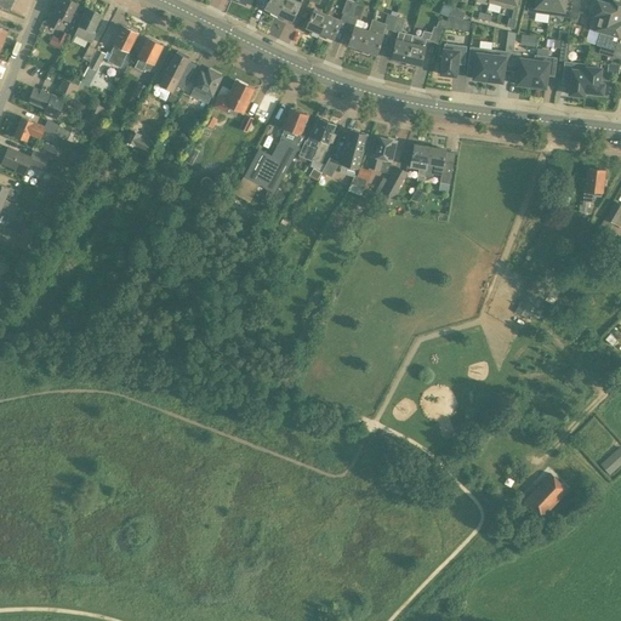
[(0,0),(0,6),(9,11),(13,0),(0,0)]
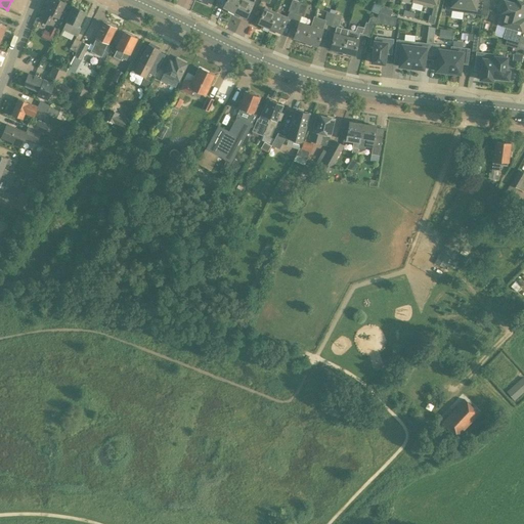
[(57,0),(52,0),(46,12),(46,13),(42,23),(48,26),(53,16),(57,18),(66,4),(57,0)]
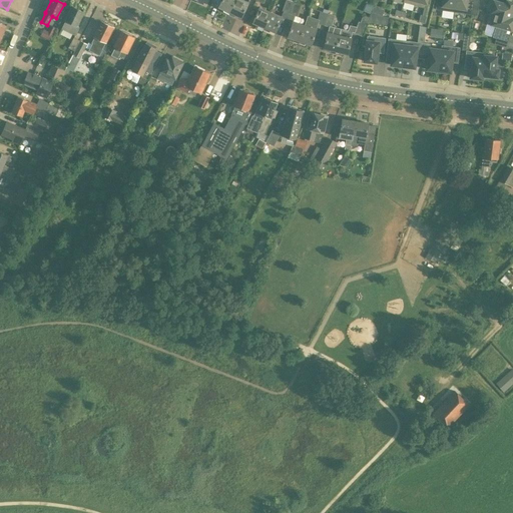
[(223,12),(228,15),(235,0),(221,0),(218,8),(223,10),(223,12)]
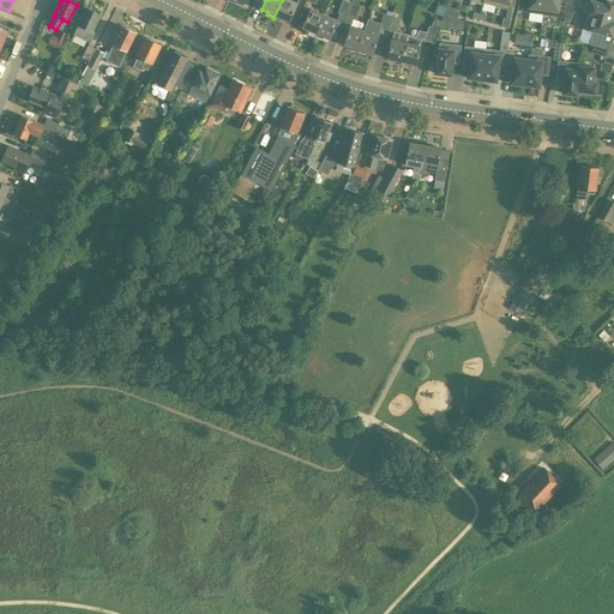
[(296,4),(288,0),(282,0),(274,18),(281,20),(282,19),(288,22),(296,4)]
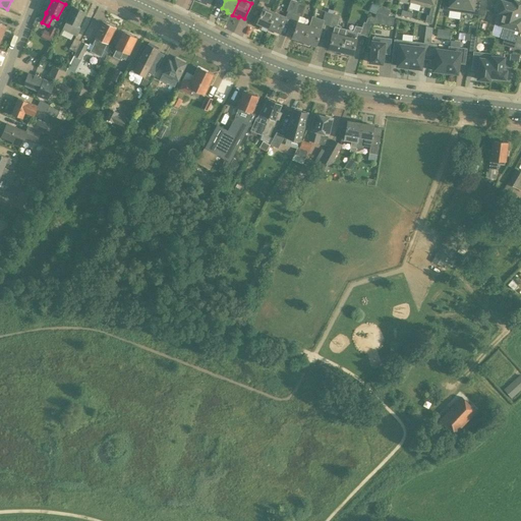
[(291,0),(287,11),(294,14),(298,3),(291,0)]
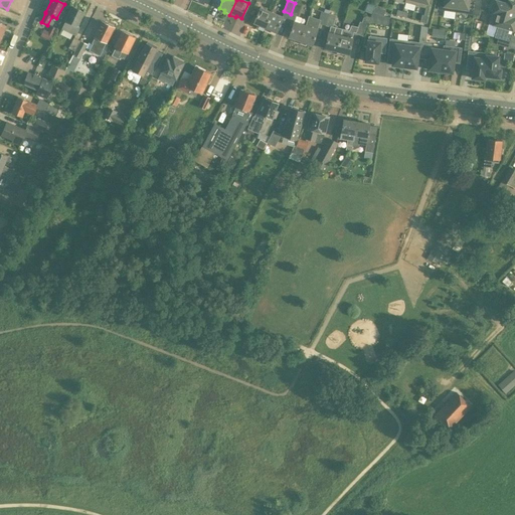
[(416,0),(415,5),(426,8),(427,0),(416,0)]
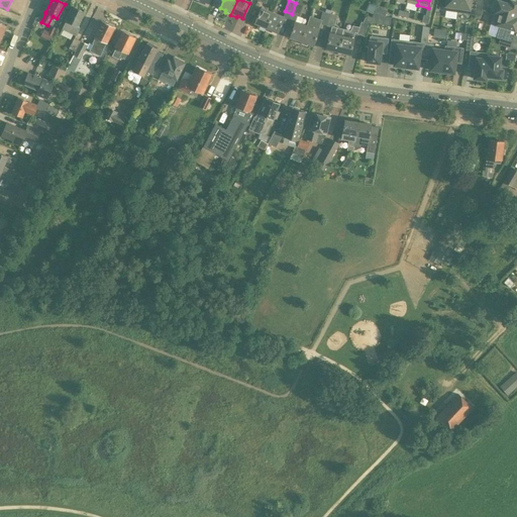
[(456,12),(457,0),(439,0),(438,9),(456,12)]
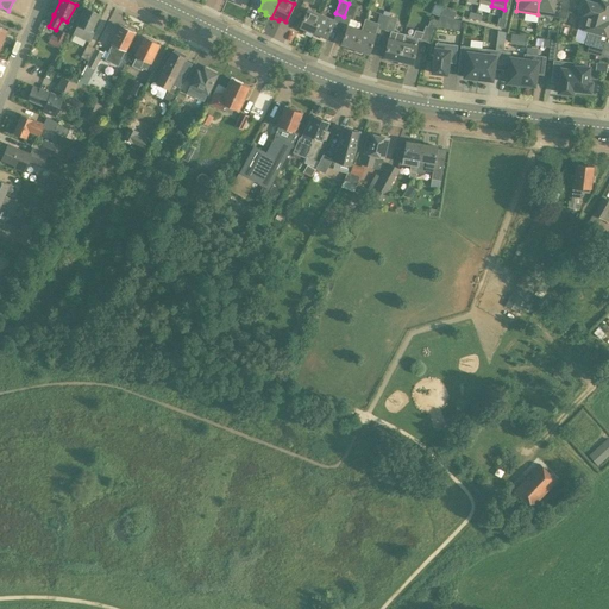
[(553,0),(539,0),(538,14),(565,19),(567,5),(554,2),(553,0)]
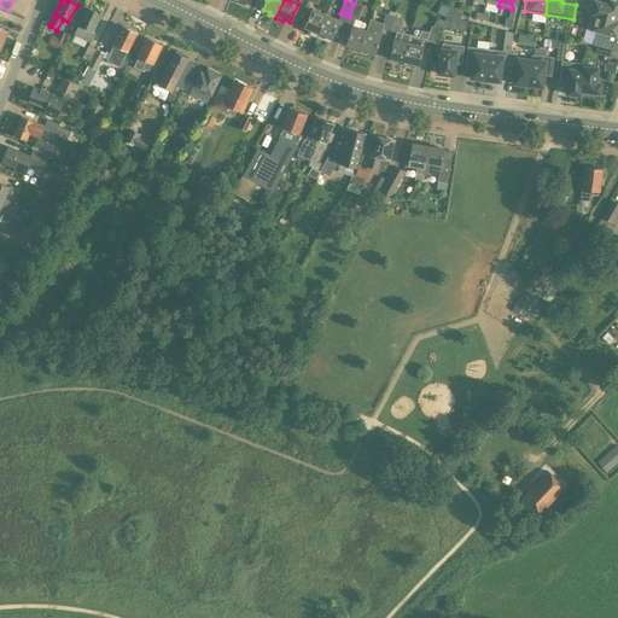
[(589,15),(617,22),(617,21),(614,21),(617,9),(617,3),(610,1),(608,5),(592,0),(588,0),(584,13),(589,15)]
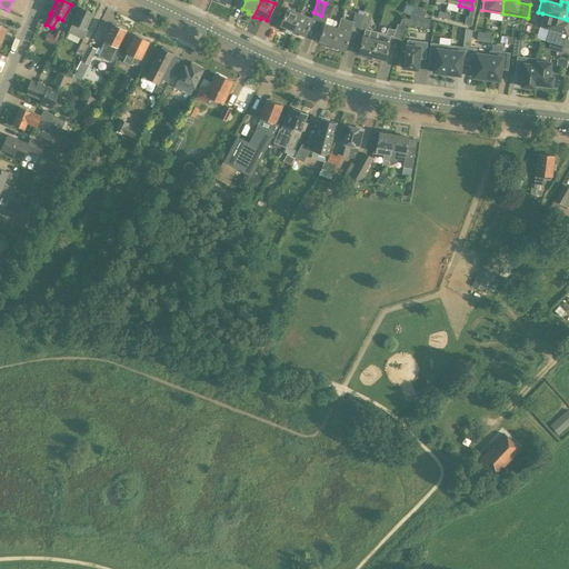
[(335,6),(326,3),(321,16),(330,19),(335,6)]
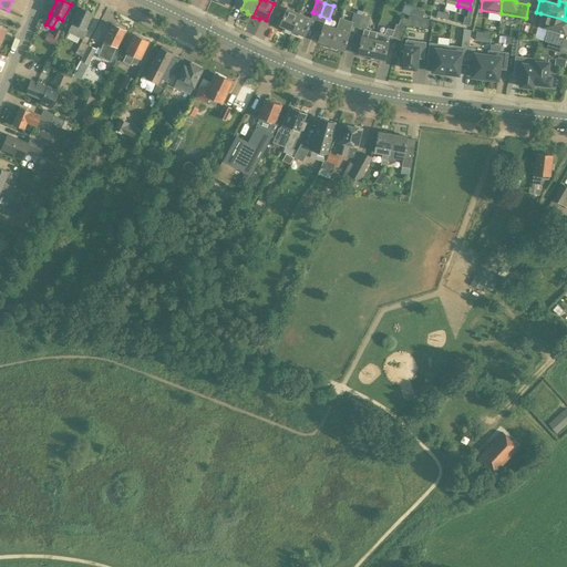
[(88,31),(84,30),(92,14),(80,8),(68,32),(83,40),(88,31)]
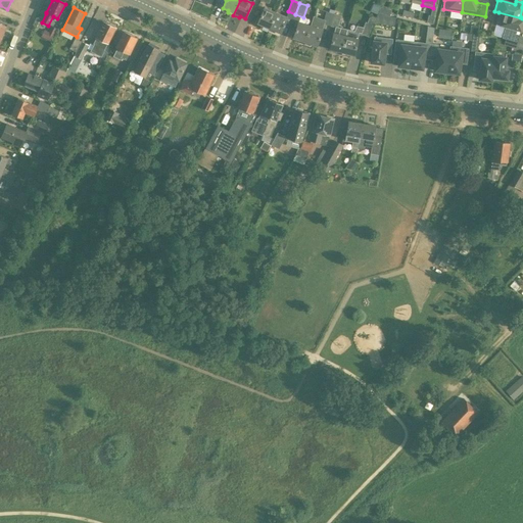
[(323,24),(324,25),(330,27),(334,14),(336,8),(332,7),(330,13),(327,11),(324,19),(323,24)]
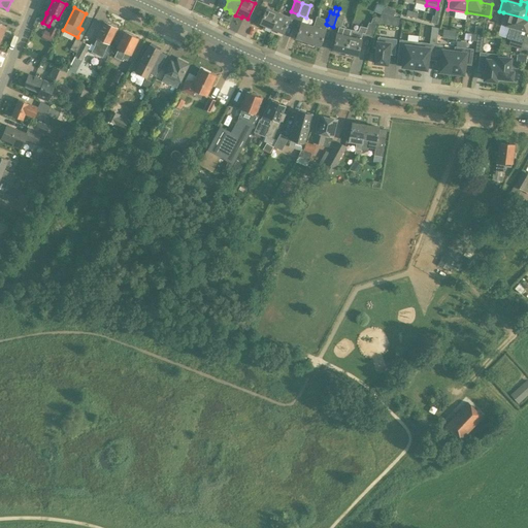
[(395,10),(384,7),(382,13),(393,17),(394,18),(395,10)]
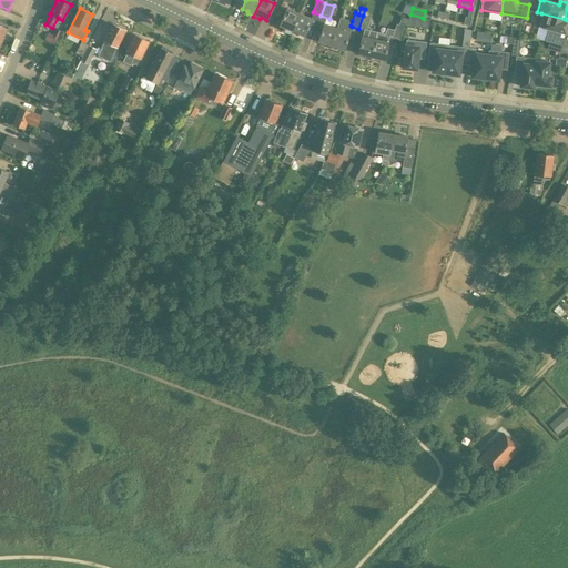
[(285,29),(284,31),(291,33),(298,14),(286,9),(280,26),(285,29)]
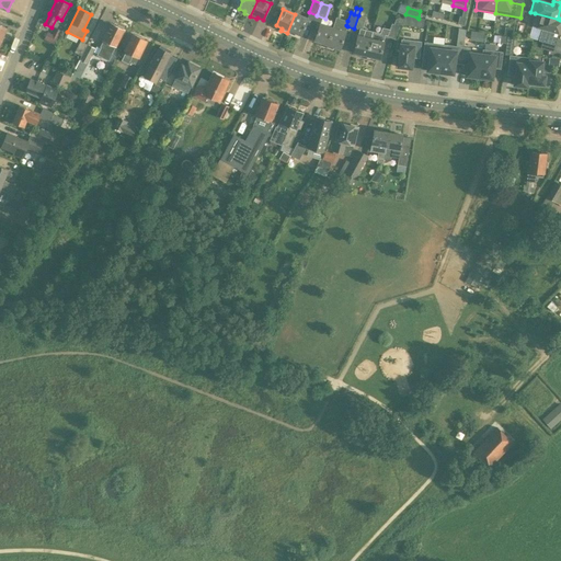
[(560,23),(560,20),(535,13),(531,25),(542,29),(538,41),(542,42),(540,48),(553,52),(557,38),(553,37),(554,32),(558,33),(560,23)]
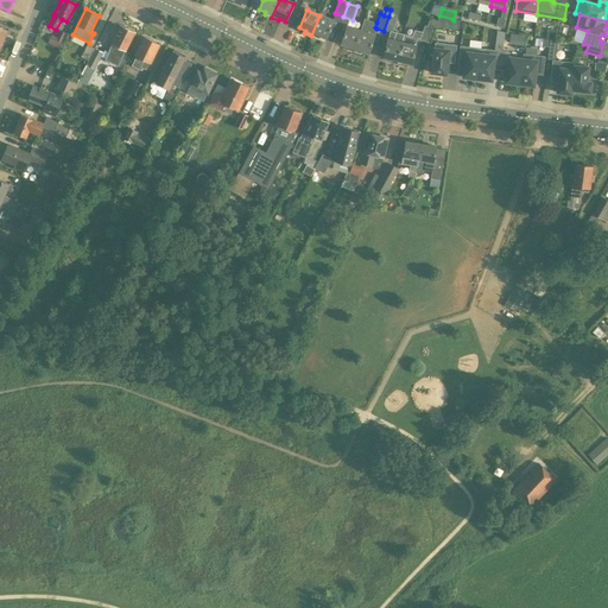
[(327,39),(334,20),(320,16),(311,36),(318,38),(320,36),(327,39)]
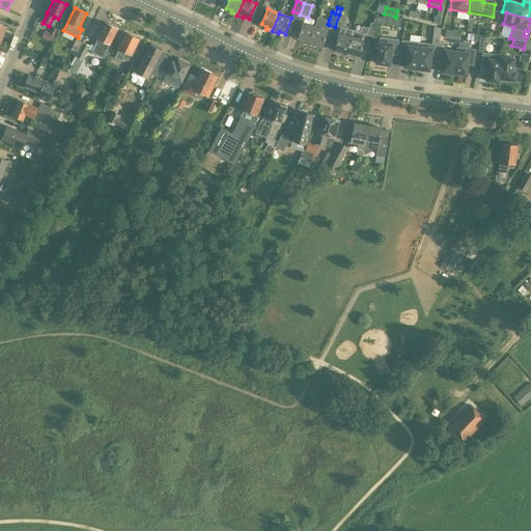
[(335,27),(341,28),(342,29),(343,28),(346,17),(343,16),(339,15),(335,27)]
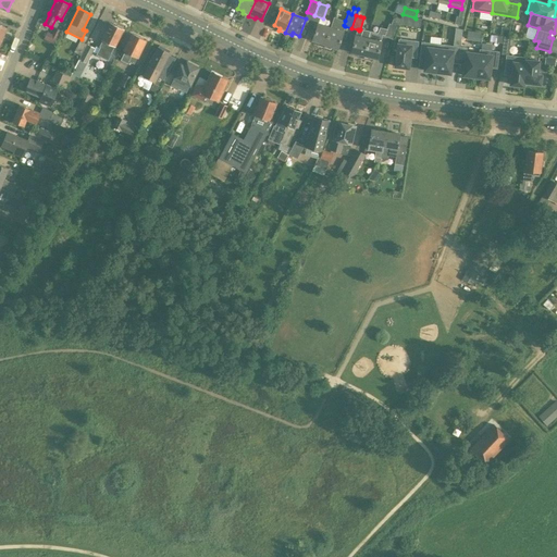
[(397,27),(400,19),(396,17),(396,19),(394,19),(391,25),(388,24),(386,29),(384,36),(392,39),(397,27)]
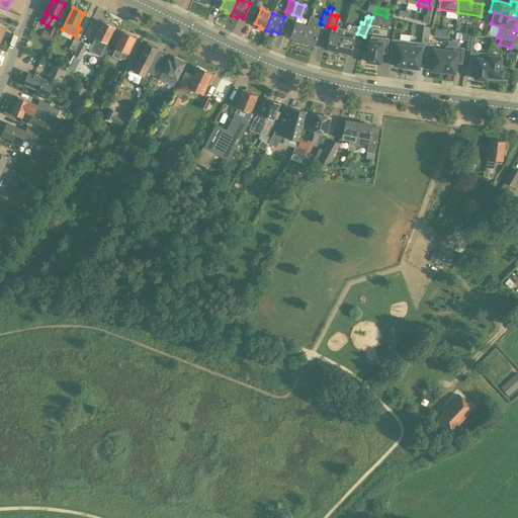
[(295,41),(300,44),(307,25),(295,21),(290,37),(295,39),(295,41)]
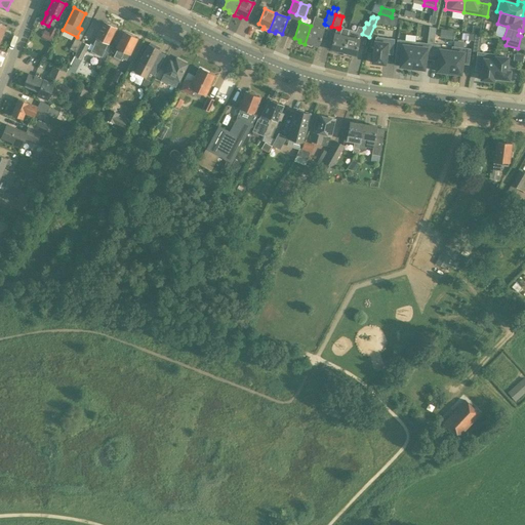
[(96,38),(93,45),(94,45),(91,52),(102,57),(106,50),(105,50),(116,29),(104,23),(95,38),(96,38)]
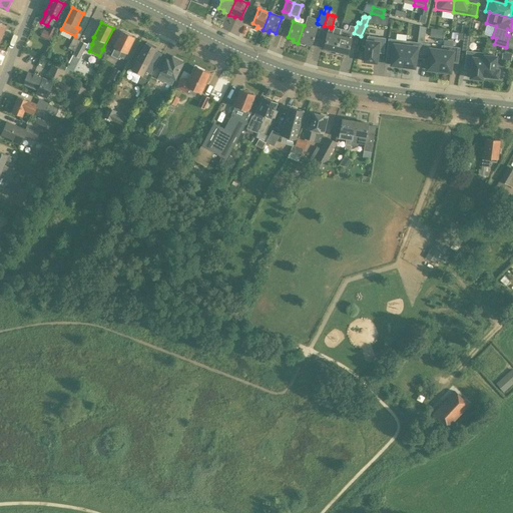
[(305,43),(311,45),(316,29),(318,24),(317,23),(314,22),(312,28),(304,25),(298,43),(305,45),(305,43)]
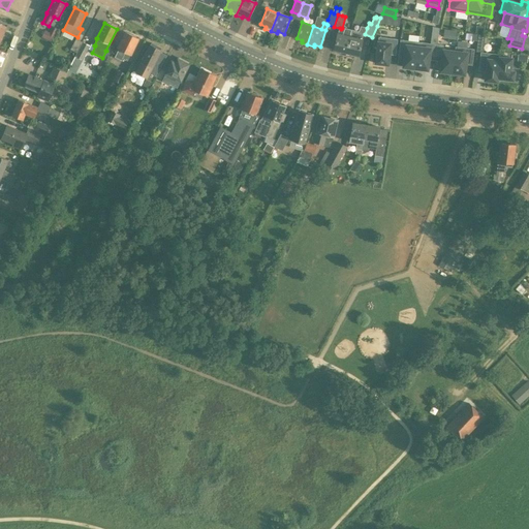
[(41,38),(52,42),(58,30),(53,27),(50,33),(44,31),(41,38)]
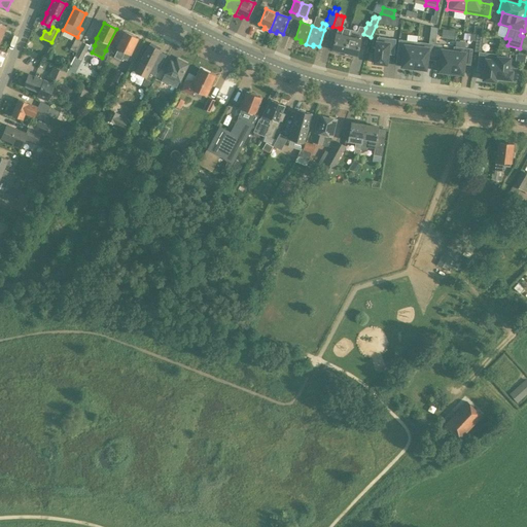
[(362,33),(363,34),(365,28),(359,27),(357,32),(350,30),(349,36),(344,55),(350,57),(350,55),(356,56),(357,54),(360,39),(362,33)]
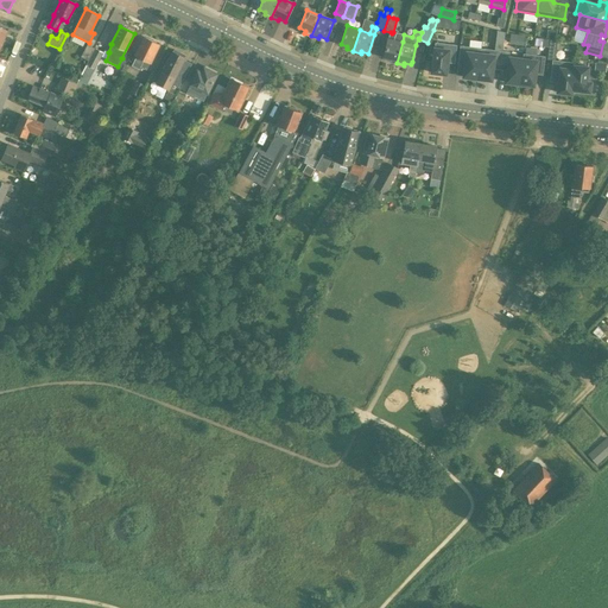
[(494,50),(502,51),(505,32),(496,31),(494,50)]
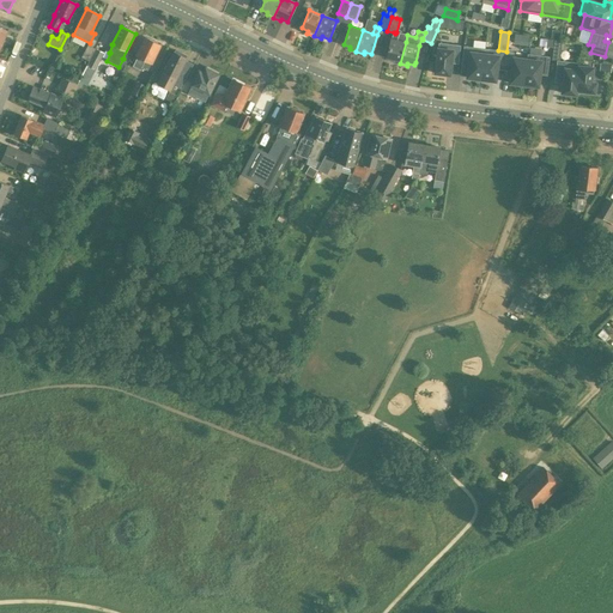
[(393,62),(400,64),(406,42),(407,35),(396,32),(395,34),(394,32),(392,38),(390,38),(387,56),(386,59),(393,60),(393,62)]
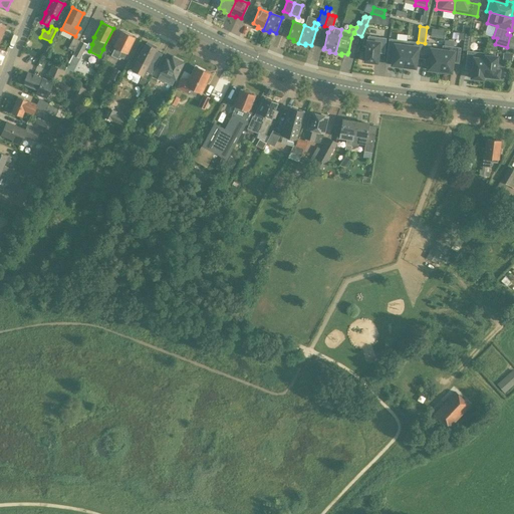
[(132,45),(131,45),(135,38),(121,31),(118,38),(117,38),(113,46),(114,48),(111,55),(117,59),(118,56),(123,59),(126,53),(127,54),(132,45)]
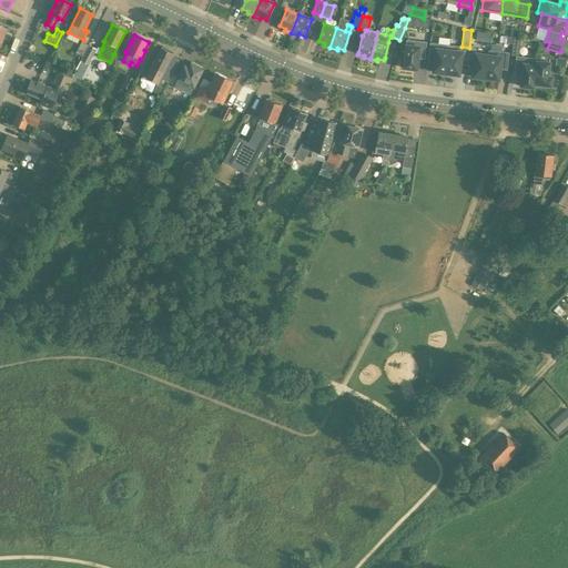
[(406,40),(403,68),(416,70),(418,54),(425,56),(426,42),(406,40)]
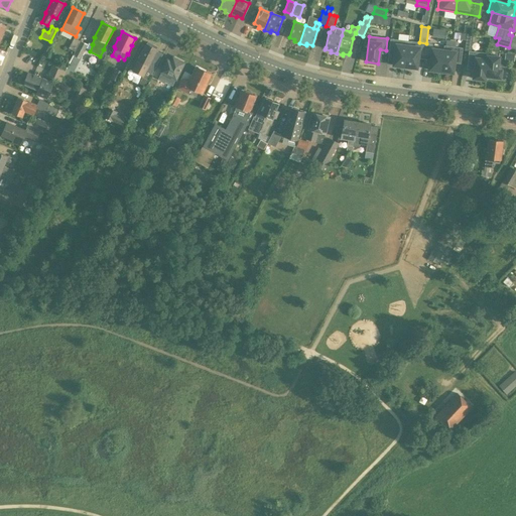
[(70,48),(76,51),(81,41),(75,38),(70,48)]
